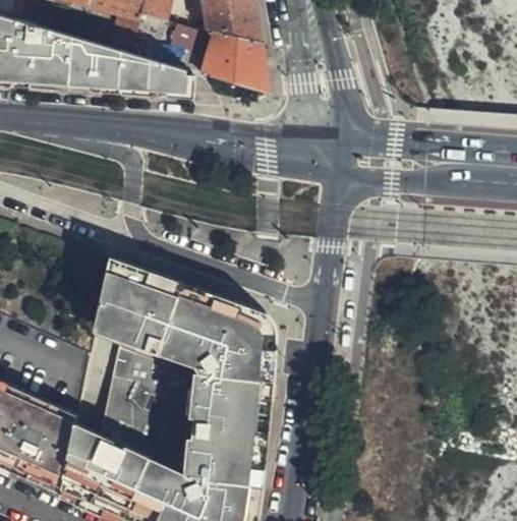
[(42,3),(27,0),(21,0),(16,21),(21,23),(37,26),(42,3)]
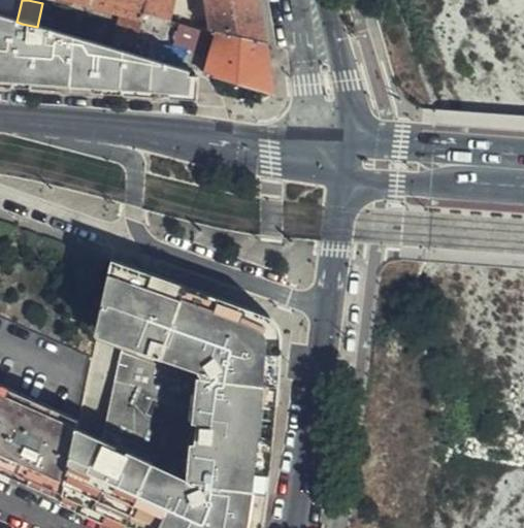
[(143,14),(146,0),(90,0),(89,4),(121,12),(115,42),(134,48),(143,14)]
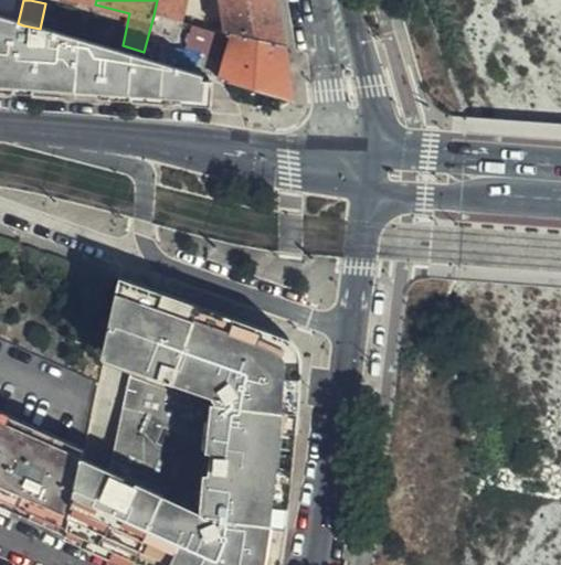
[(183,0),(157,0),(154,16),(180,22),(183,0)]
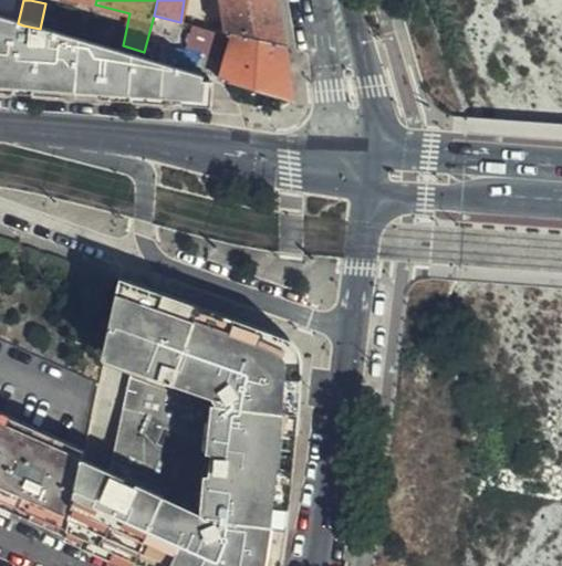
[(282,45),(274,0),(221,0),(225,11),(227,31),(248,37),(277,44),(282,45)]
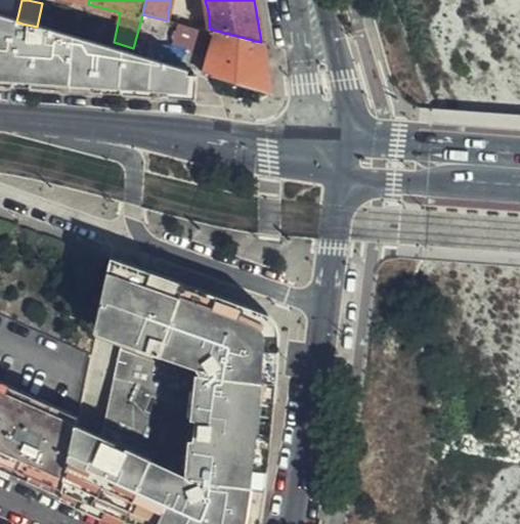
[(0,80),(77,87),(176,93),(181,68),(37,27),(22,24),(16,22),(0,16),(0,80)]
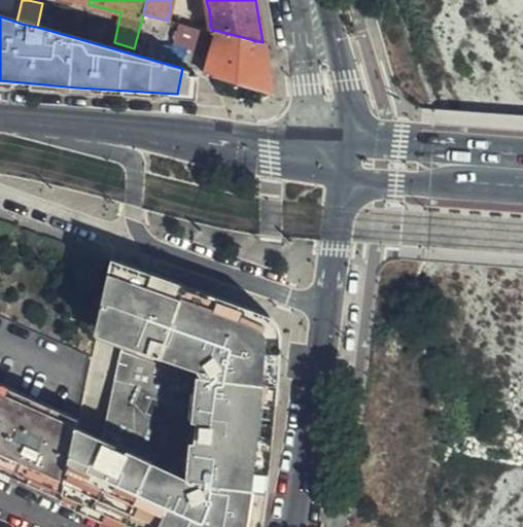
[(231,34),(211,29),(205,56),(201,73),(264,91),(271,93),(268,73),(263,42),(257,41),(231,34)]
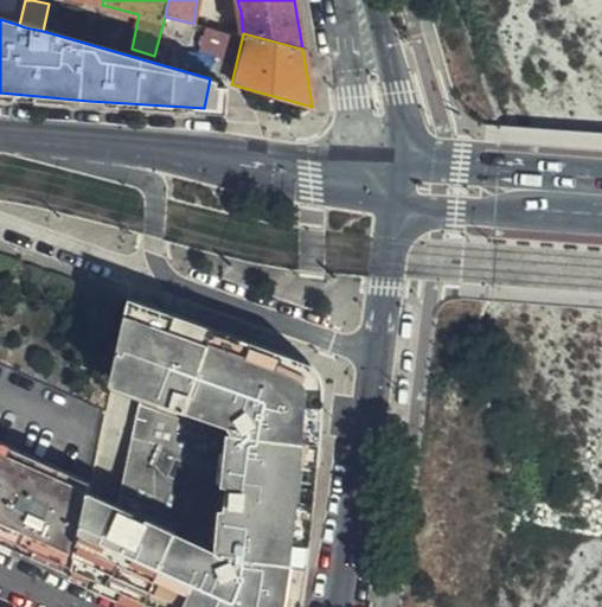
[(319,371),(126,302),(123,310),(109,381),(115,382),(222,420),(229,433),(216,563),(83,508),(68,575),(141,606),(293,606),(300,568),(308,500),(314,410),(319,371)]
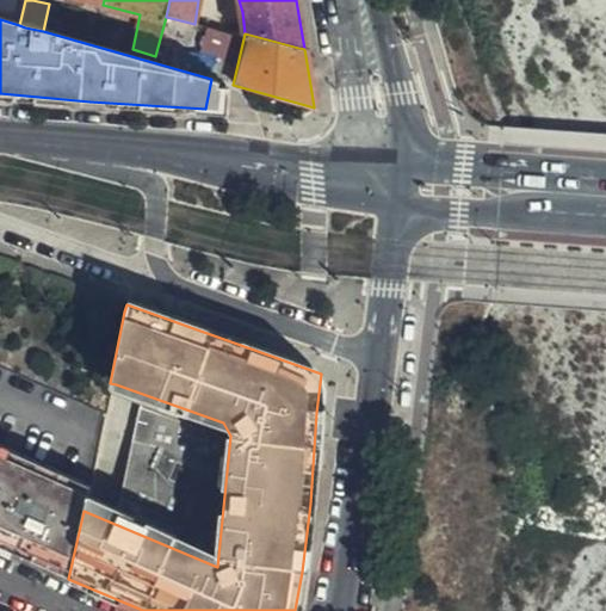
[(0,548),(68,579),(84,511),(87,498),(0,458),(0,548)]
